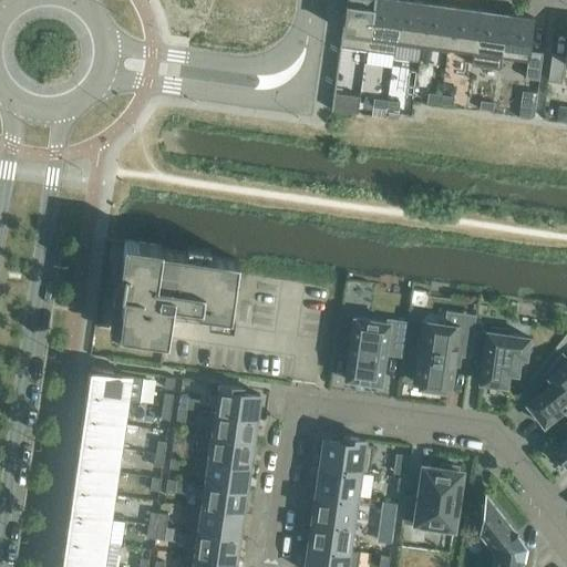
[(346,0),(346,2),(339,47),(367,51),(373,0),(346,0)]
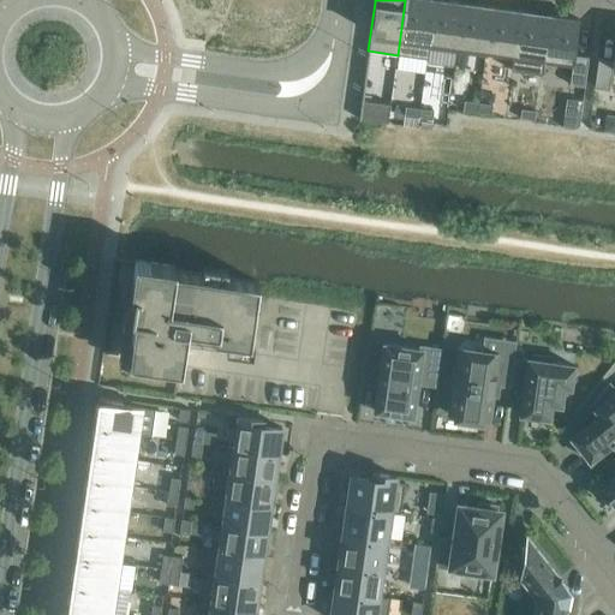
[(434,0),(405,0),(398,55),(427,59),(434,0)]
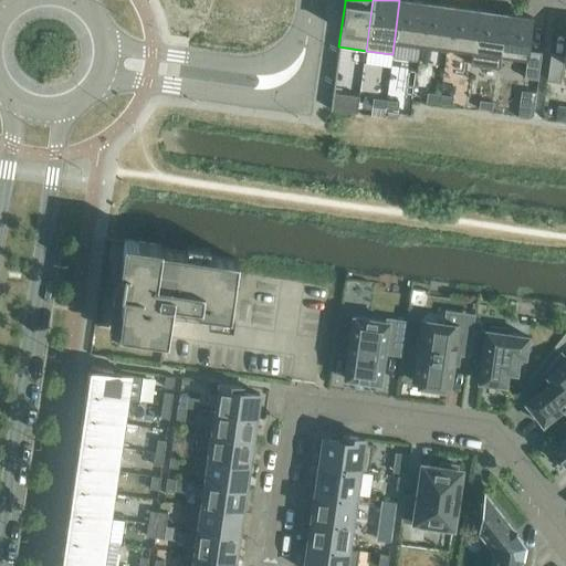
[(395,43),(420,46),(426,3),(405,0),(399,0),(392,54),(394,54),(395,43)]
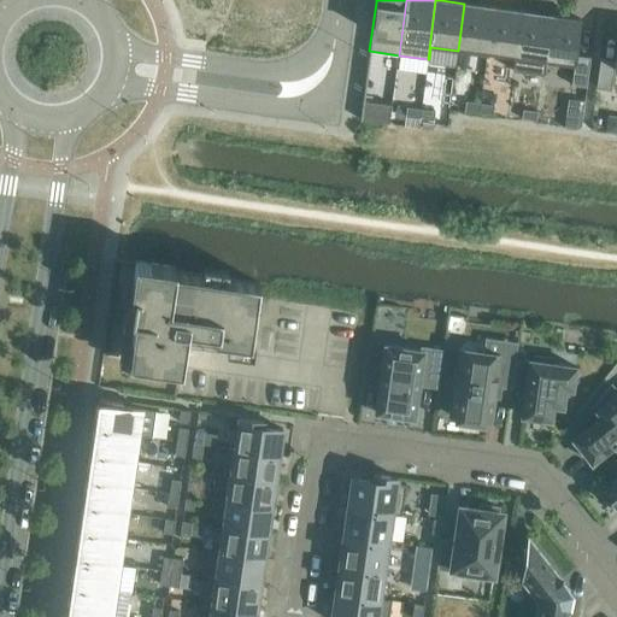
[(464,4),(458,51),(487,54),(493,7),(464,4)]
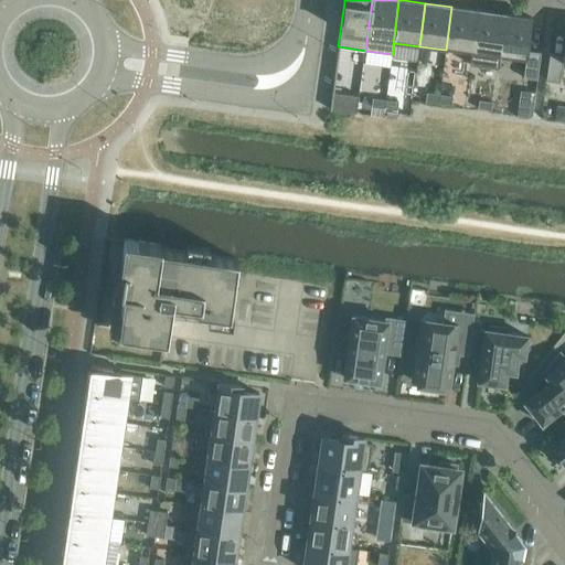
[(478,10),(451,7),(446,50),(471,54),(469,64),(470,65),(472,54),(478,10)]
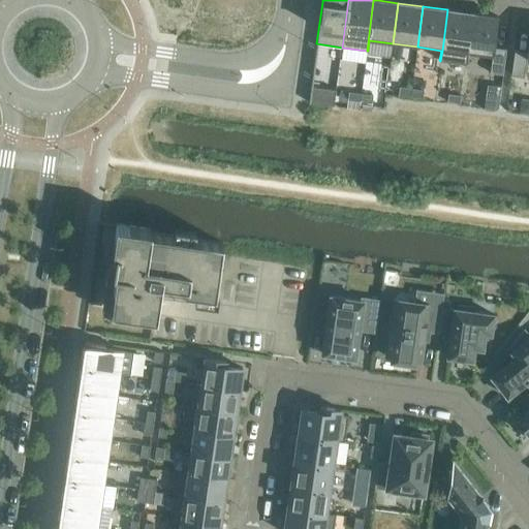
[(447,9),(442,51),(440,61),(465,64),(472,13),(447,9)]
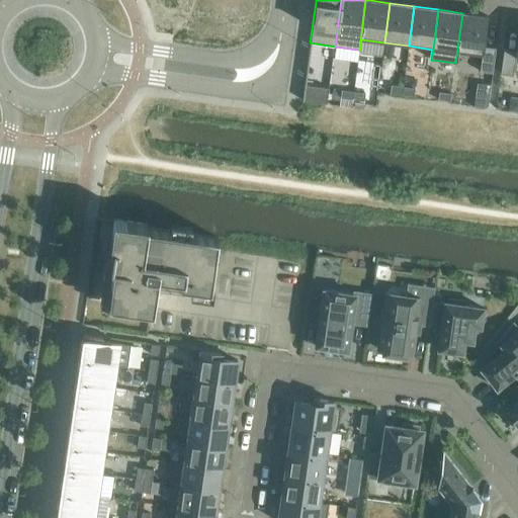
[(456,63),(457,53),(482,56),(480,71),(492,73),(496,48),(483,46),(488,16),(462,13),(455,63),(456,63)]
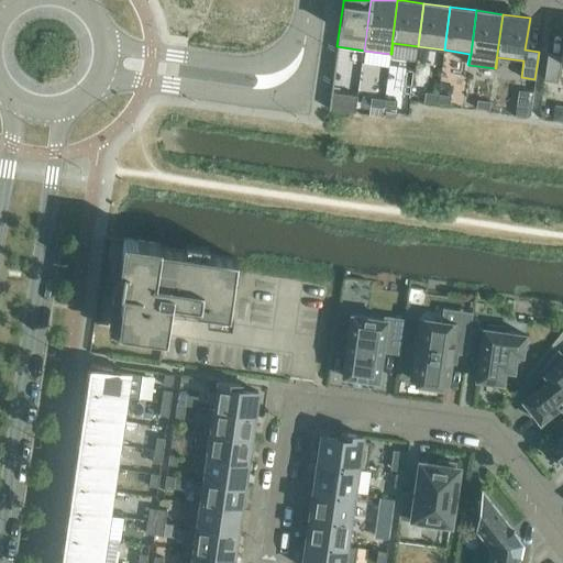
[(562,40),(561,55),(548,53),(543,80),(558,83),(559,77),(562,77),(562,40)]
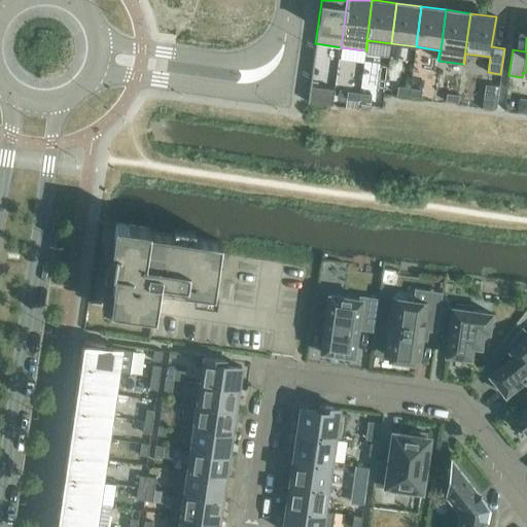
[(360,83),(384,88),(388,65),(364,61),(360,83)]
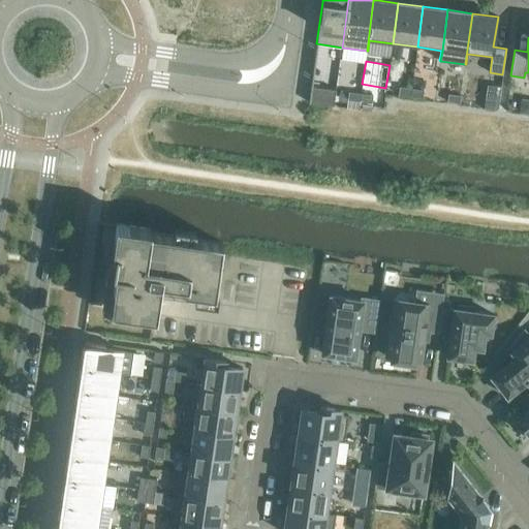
[(487,84),(484,110),(493,111),(498,107),(501,86),(487,84)]
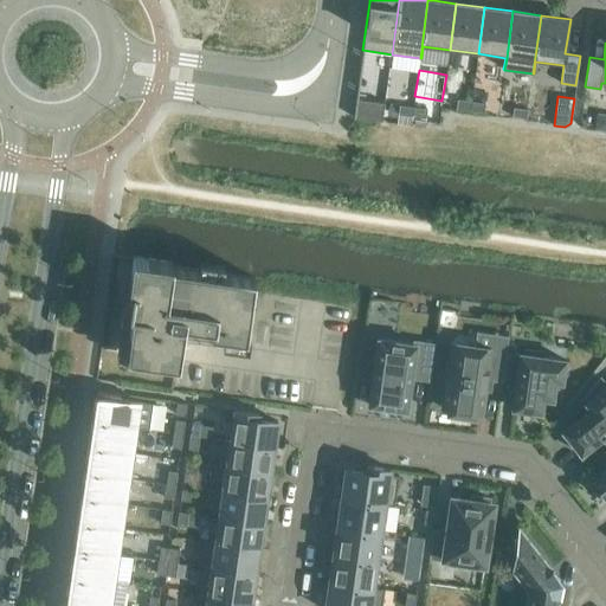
[(386,102),(356,98),(354,117),(382,122),(386,102)]
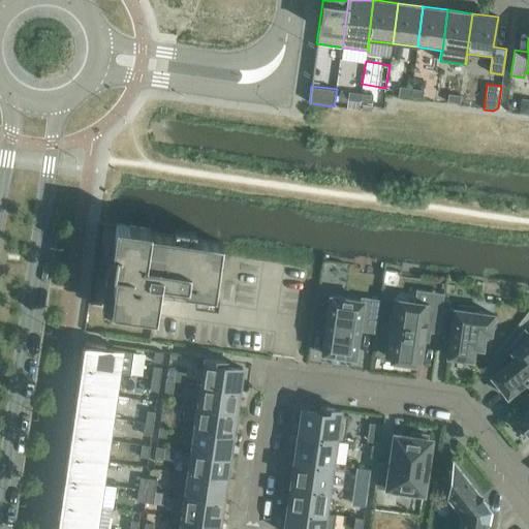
[(398,95),(410,97),(411,88),(399,87),(398,95)]
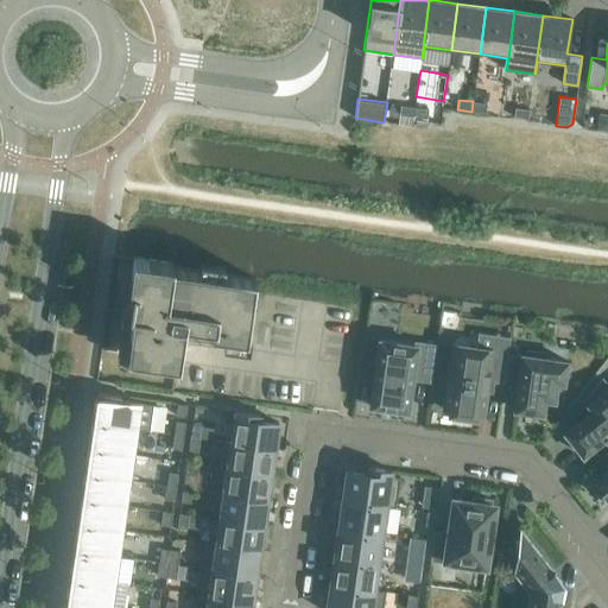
[(487,103),(485,103),(473,101),(472,112),(486,113),(487,103)]
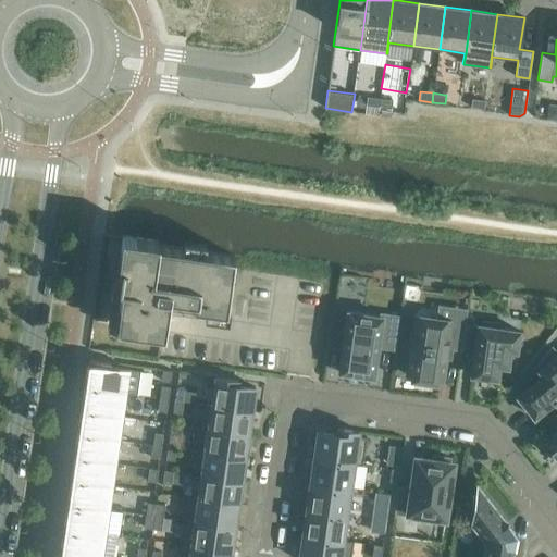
[(366,106),(379,107),(380,98),(367,97),(366,106)]
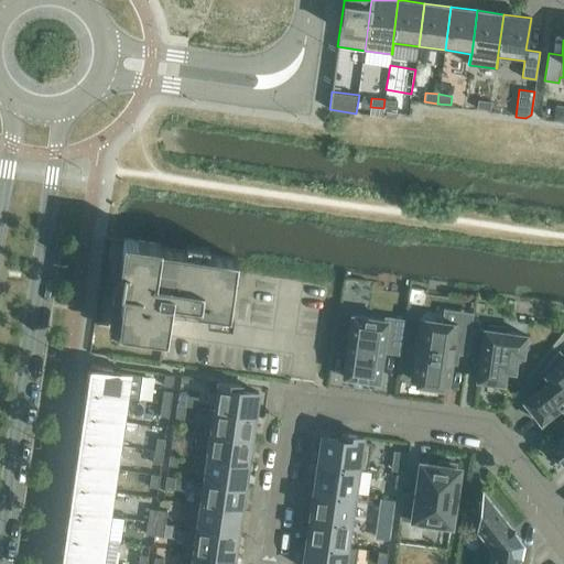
[(398,101),(396,101),(384,99),(383,108),(397,110),(398,101)]
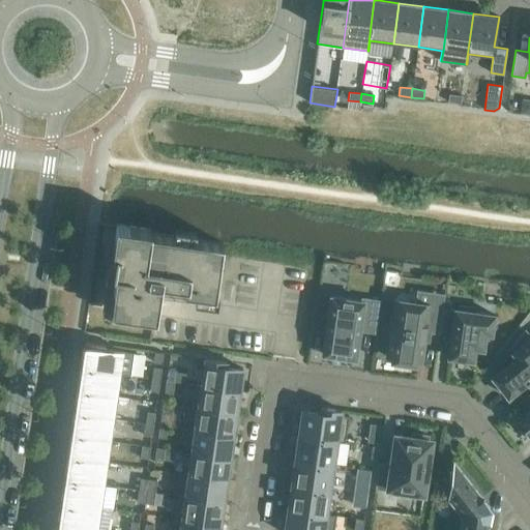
[(448,102),(460,104),(461,104),(462,95),(449,93),(448,102)]
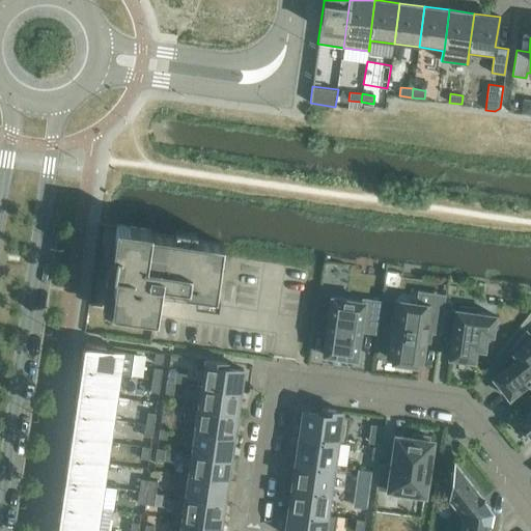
[(216,297),(223,245),(150,233),(151,230),(116,225),(112,254),(115,254),(113,273),(116,273),(111,311),(156,317),(160,289),(161,289),(161,288),(162,282),(185,285),(184,292),(187,292),(216,297)]
